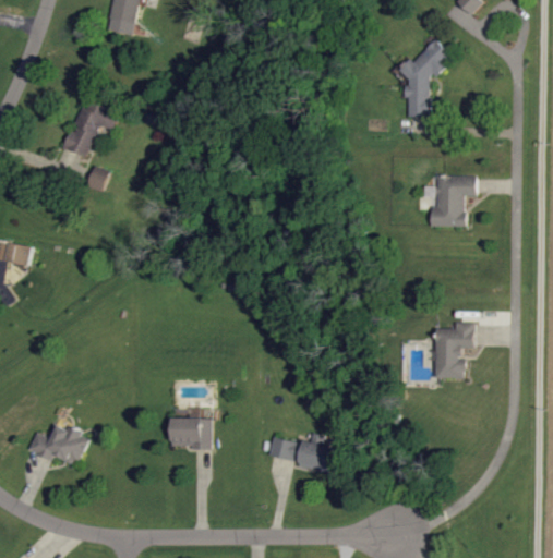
[(131,35),(137,0),(111,0),(106,29),(131,35)]
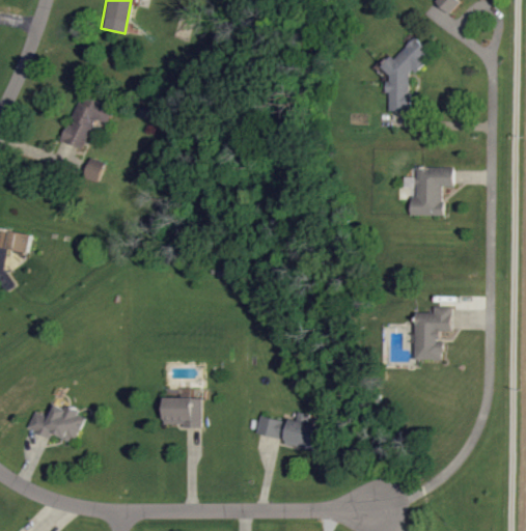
[(439,0),(443,11),(459,6),(455,0),(439,0)]
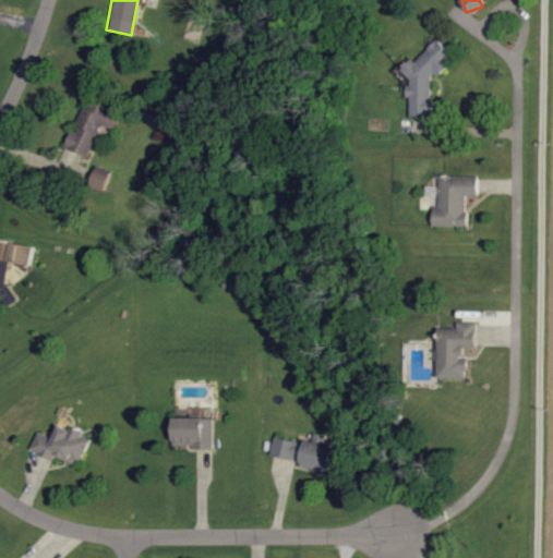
[(407,117),(428,117),(428,77),(434,77),(446,64),(446,50),(434,39),(415,60),(407,60),(398,70),(409,81),(403,87),(403,95),(407,99),(407,117)]
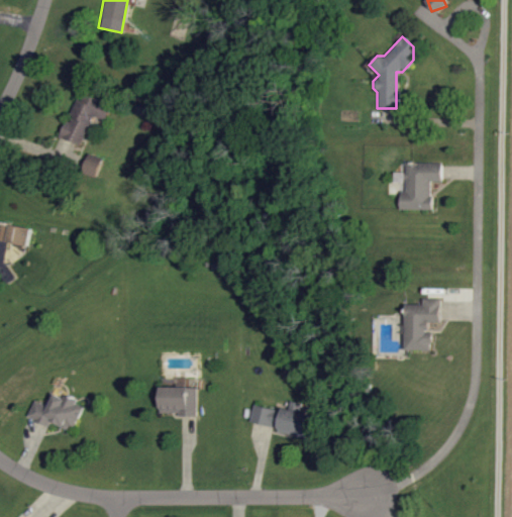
[(59,137),(79,144),(89,115),(103,121),(109,105),(75,93),(59,137)]
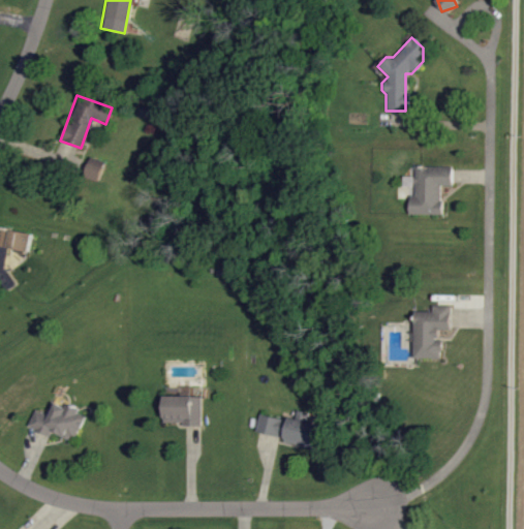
[(96,182),(102,161),(88,156),(81,177),(96,182)]
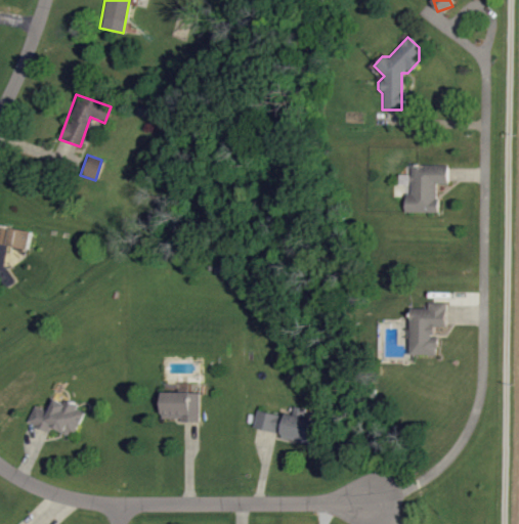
[(446,184),(446,165),(408,165),(408,195),(403,195),(403,213),(435,212),(435,184),(446,184)]
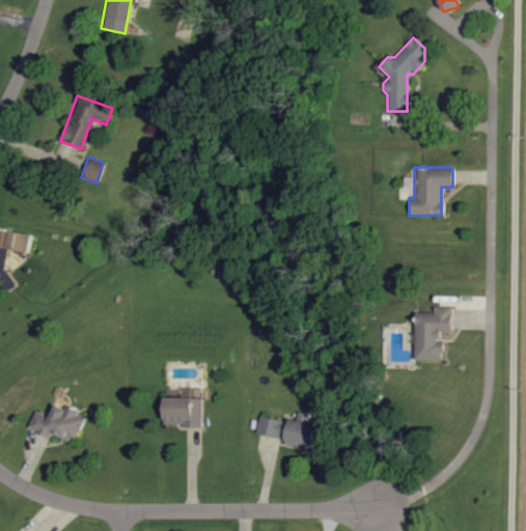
[(29,234),(0,229),(0,280),(11,282),(12,274),(2,272),(6,249),(27,252),(29,234)]
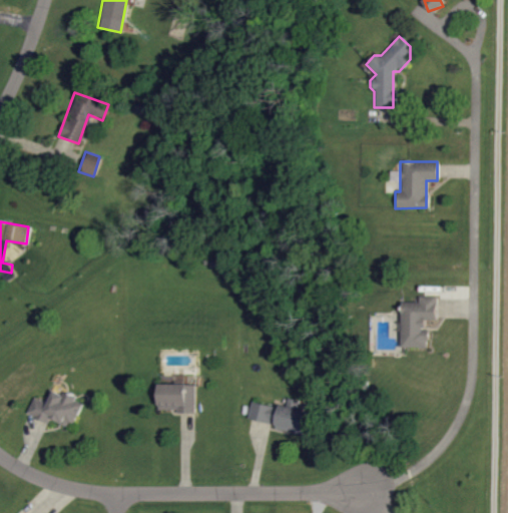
[(399,348),(426,349),(426,336),(422,336),(423,321),(434,321),(435,297),(417,297),(417,303),(400,303),(399,348)]
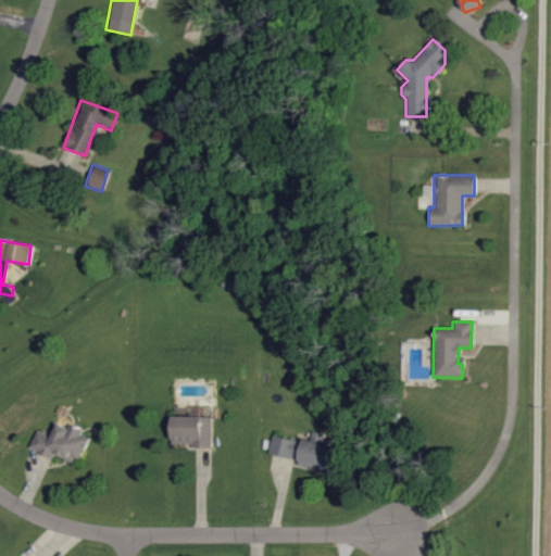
[(210,446),(210,417),(170,416),(170,446),(210,446)]
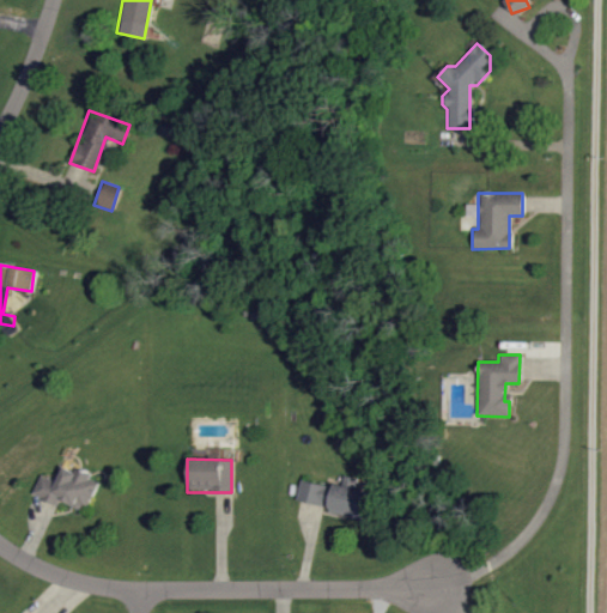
[(30,496),(56,507),(59,501),(84,513),(97,480),(74,471),(73,473),(58,466),(52,480),(40,475),(30,496)]
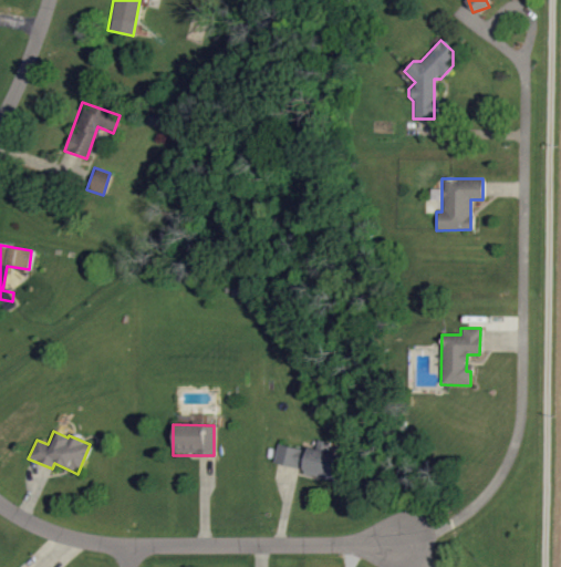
[(271,464),(303,470),(302,474),(333,480),(338,454),(307,449),(307,450),(274,444),(271,464)]
